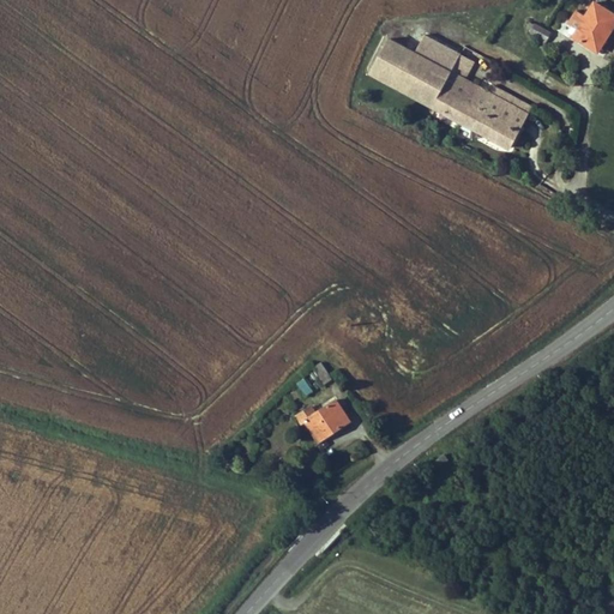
[(613,14),(595,2),(587,17),(578,29),(573,36),(595,49),(606,32),(609,34),(613,26),(613,14)]
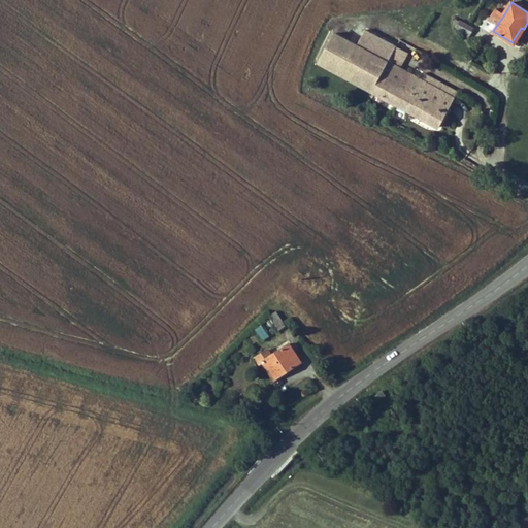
[(492,22),(497,25),(504,14),(499,11),(492,22)]
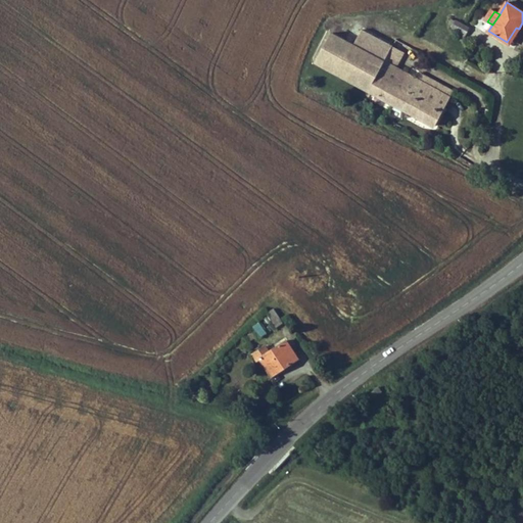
[(470,28),(455,19),(450,28),(466,35),(470,28)]
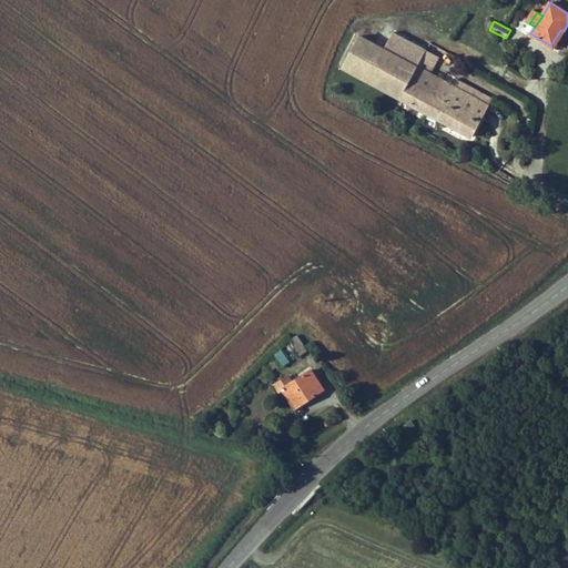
[(564,31),(560,30),(550,46),(554,48),(564,31)]
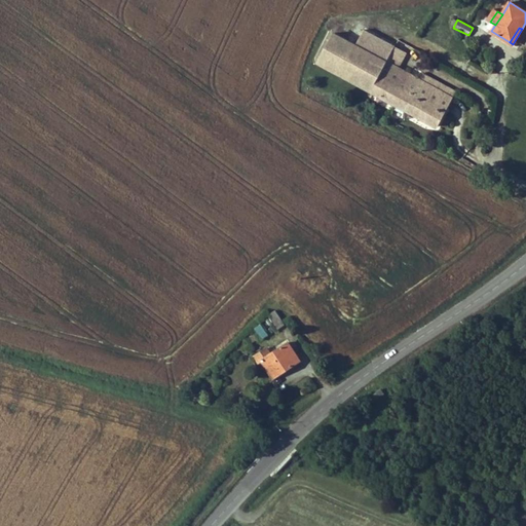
[(364,30),(355,45),(383,60),(390,44),(364,30)]
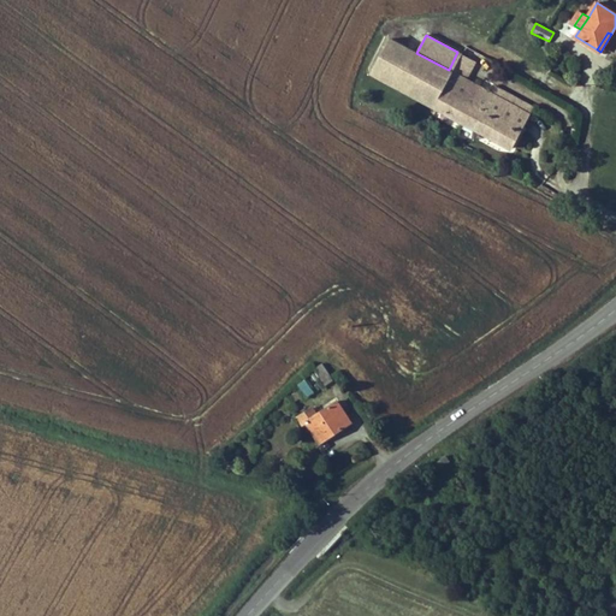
[(452,72),(449,70),(416,53),(390,39),(372,72),(434,106),(444,89),(452,72)]
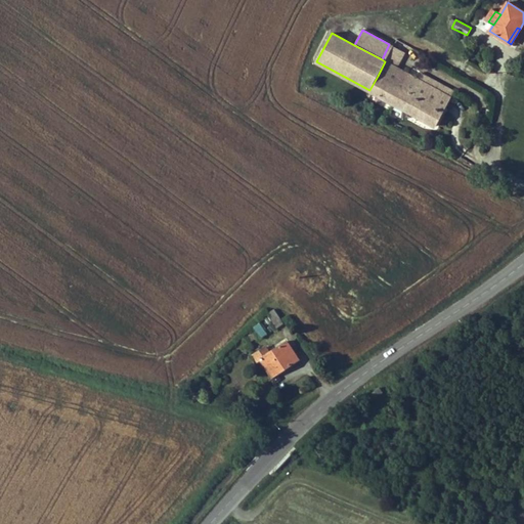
[(398,86),(405,73),(385,61),(378,76),(398,86)]
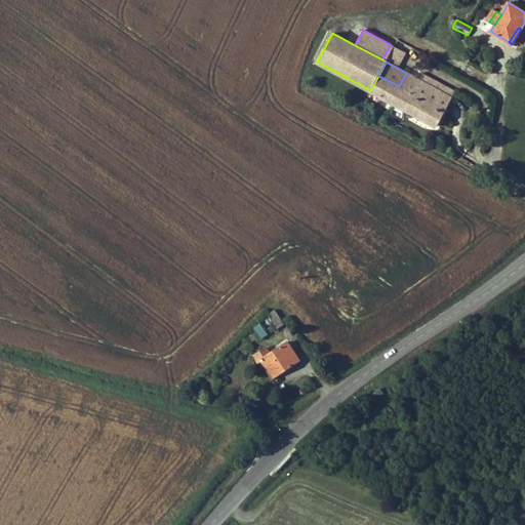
[(444,112),(412,94),(420,80),(417,79),(406,73),(399,86),(378,76),(370,90),(373,92),(436,126),(444,112)]
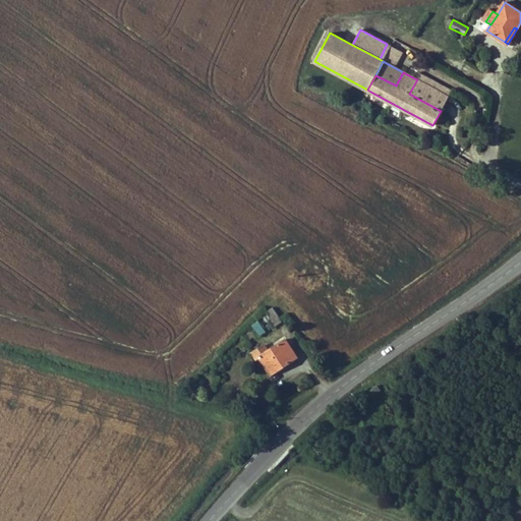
[(417,72),(414,78),(417,79),(449,97),(451,91),(417,72)]
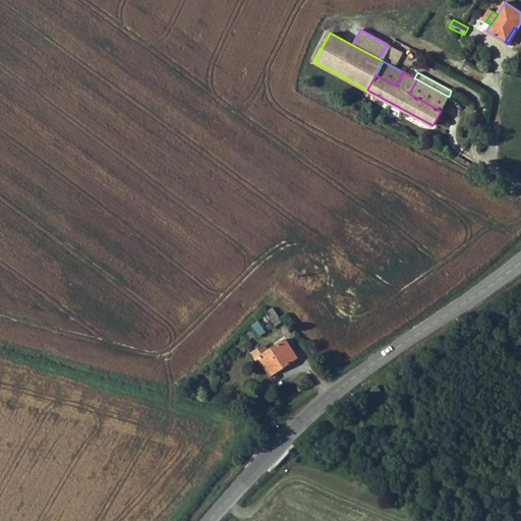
[(441,111),(449,97),(417,79),(409,94),(441,111)]
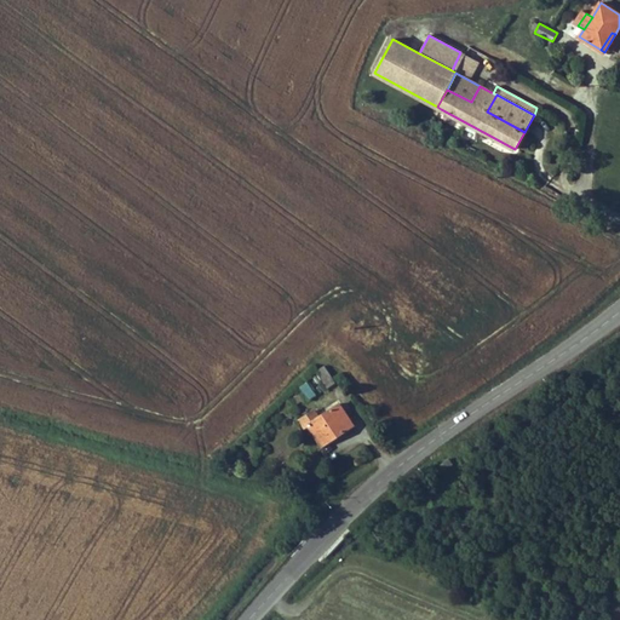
[(327,388),(336,382),(325,366),(316,372),(327,388)]
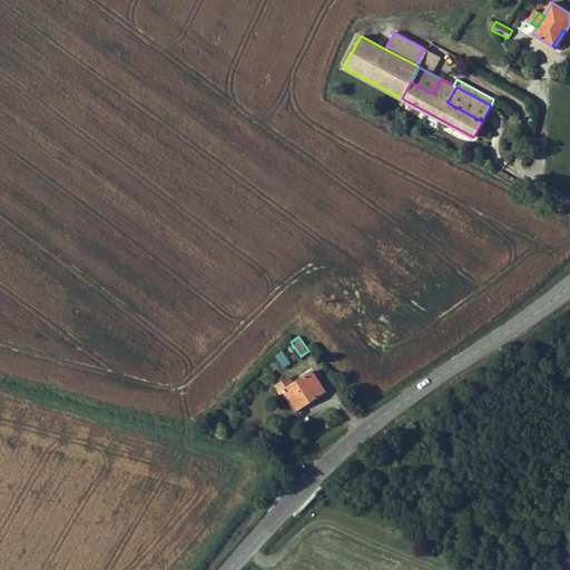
[(284,349),(276,353),(283,366),(291,362),(284,349)]
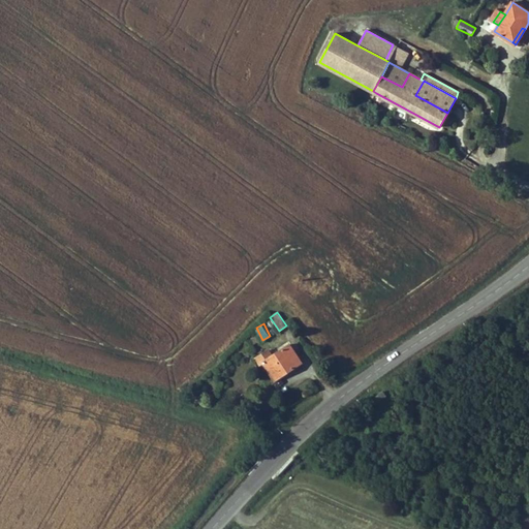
[(255,336),(248,341),(251,345),(258,341),(255,336)]
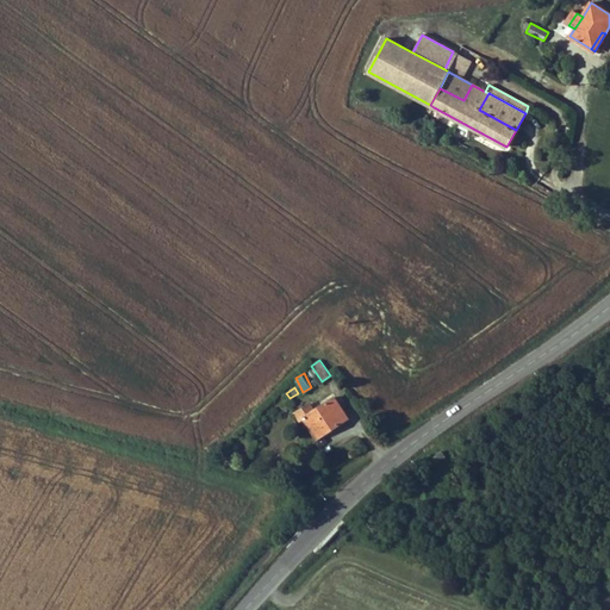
[(311,430),(316,428),(321,435),(347,417),(334,397),(313,410),(310,404),(294,414),(299,421),(303,418),(311,430)]
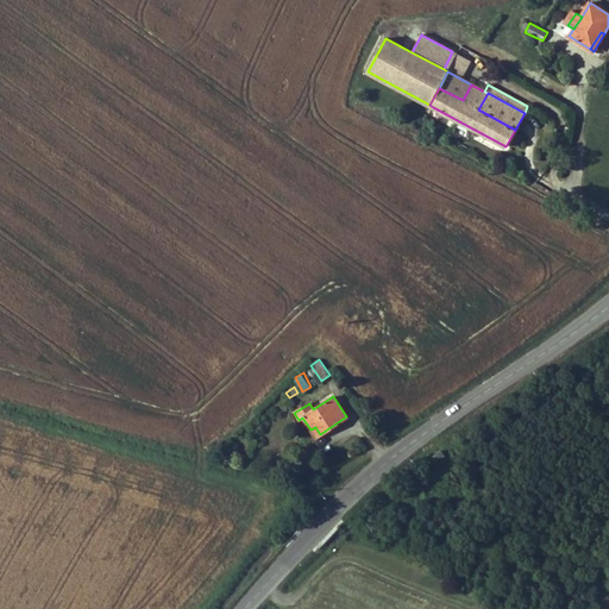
[(315,438),(320,434),(315,427),(311,429),(315,438)]
